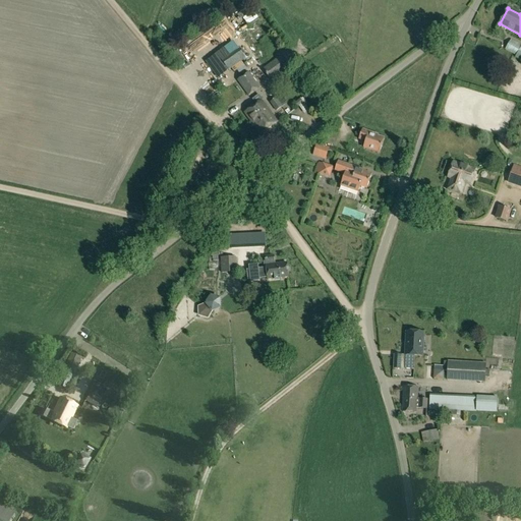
[(520,45),(511,40),(505,50),(520,59),(520,45)]
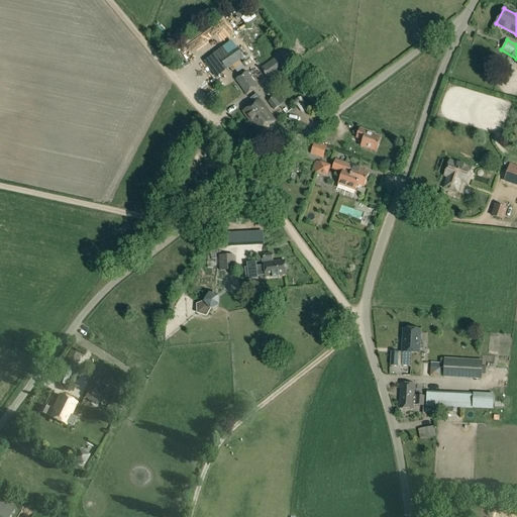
[(193,53),(196,49),(193,46),(175,63),(183,71),(197,57),(193,53)]
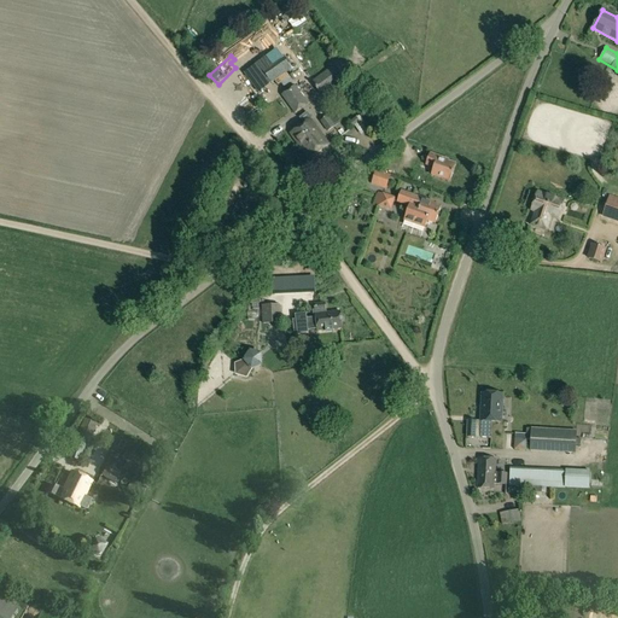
[(281,56),(262,70),(272,83),(291,69),(281,56)]
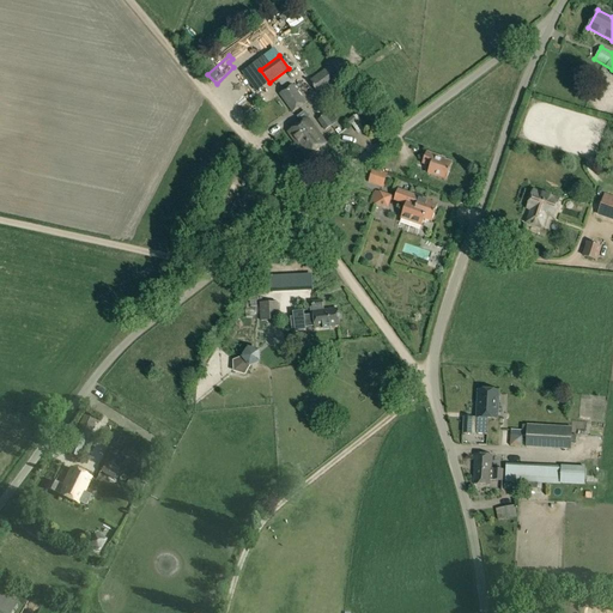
[(339,79),(331,66),(310,80),(319,93),(339,79)]
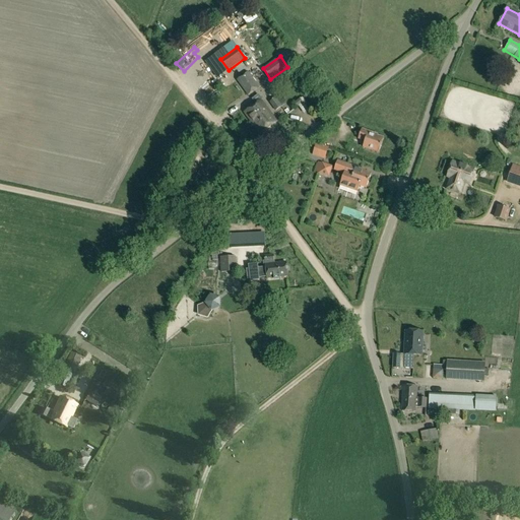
[(288,68),(278,75),(281,79),(282,78),(284,80),(293,74),(288,68)]
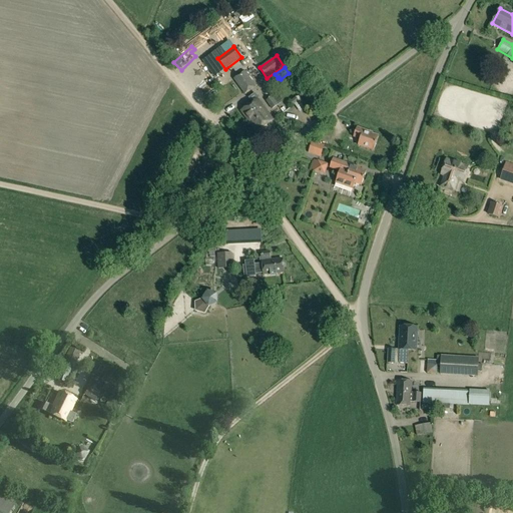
[(244,71),(232,79),(243,94),(255,86),(249,77),(244,71)]
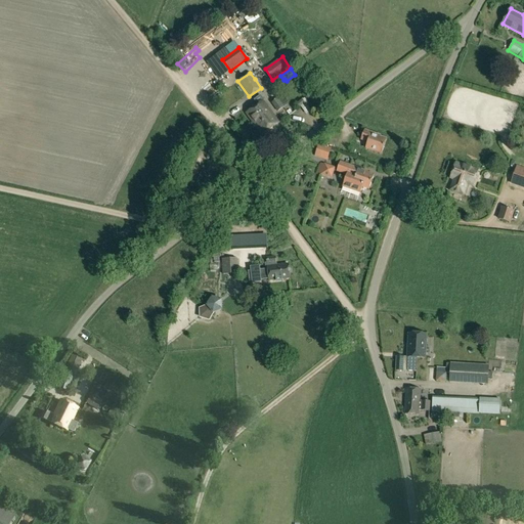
[(263,74),(255,79),(261,88),(269,82),(263,74)]
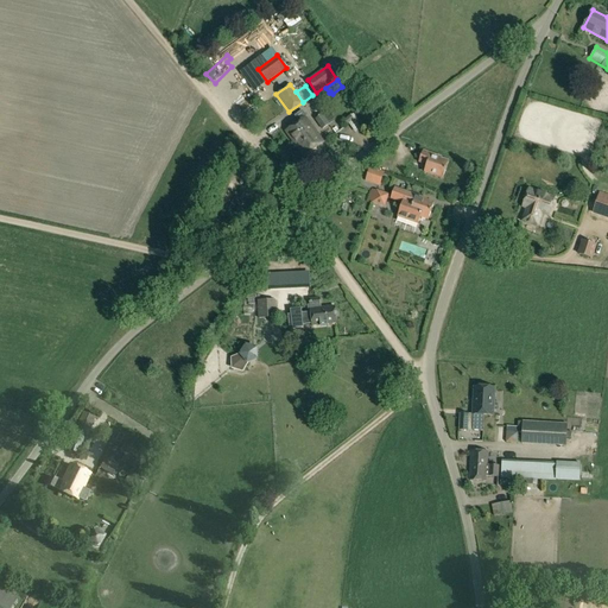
[(329,125),(323,115),(316,120),(322,130),(329,125)]
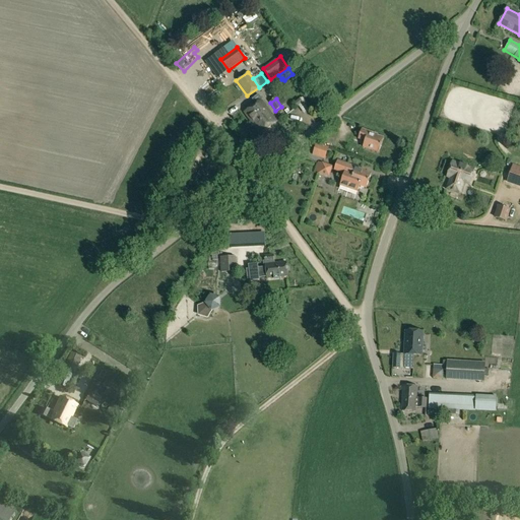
[(262,102),(246,114),(261,135),(278,123),(262,102)]
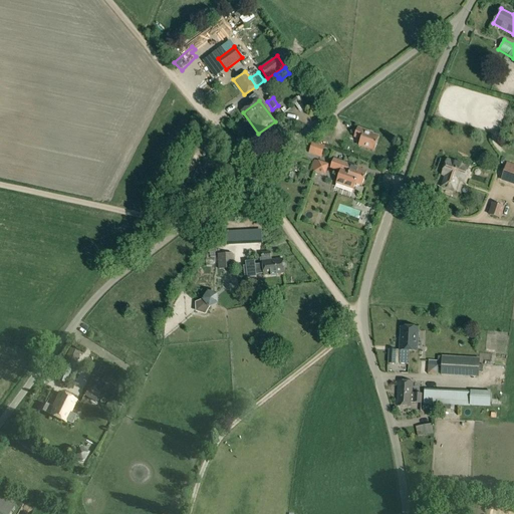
[(361,140),(358,147),(374,152),(378,138),(372,136),(373,134),(356,129),(354,138),(361,140)]
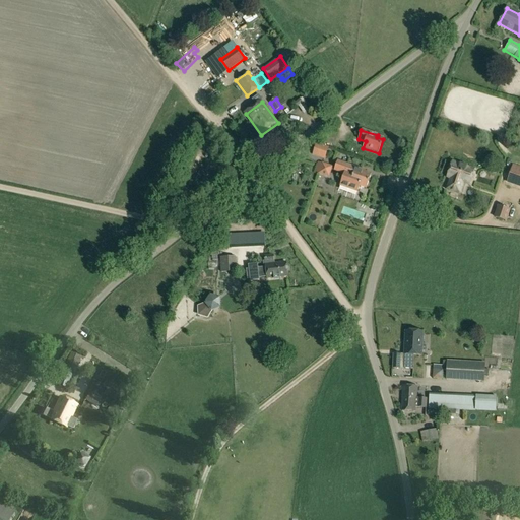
[(334,133),(324,134),(325,142),(334,141),(334,133)]
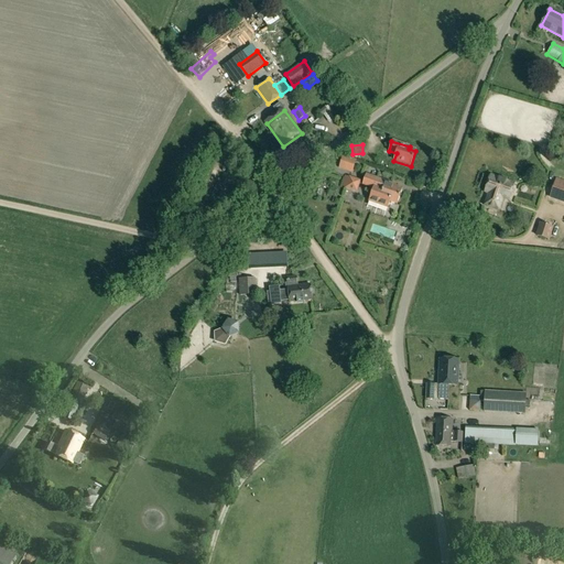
[(357,160),(344,155),(340,167),(354,172),(357,160)]
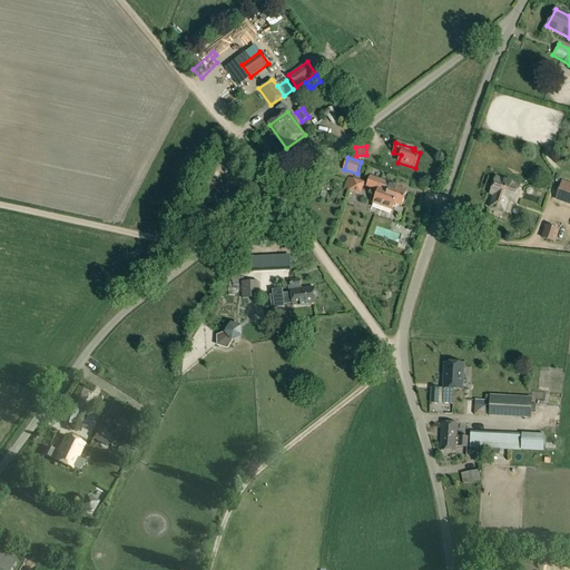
[(365,180),(354,177),(350,189),(361,193),(365,180)]
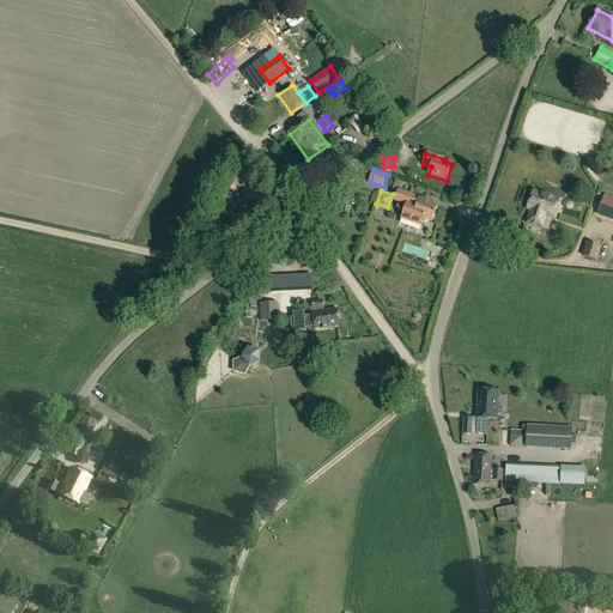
[(424,219),(432,223),(437,206),(430,204),(431,202),(398,192),(394,201),(406,205),(401,219),(422,226),(424,219)]
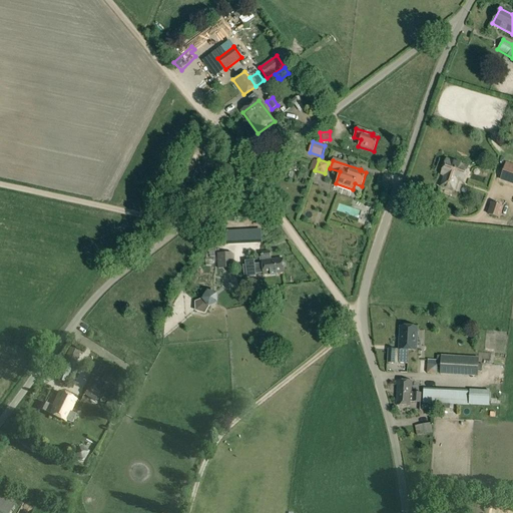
[(441,186),(453,190),(456,179),(463,181),(468,167),(446,160),(442,174),(445,176),(441,186)]
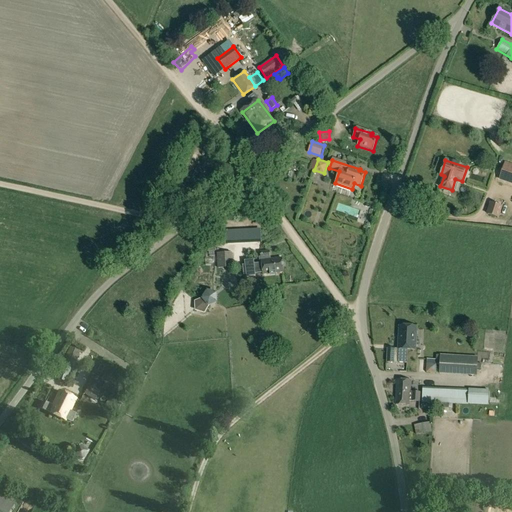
[(500,178),(511,182),(511,167),(504,165),(500,178)]
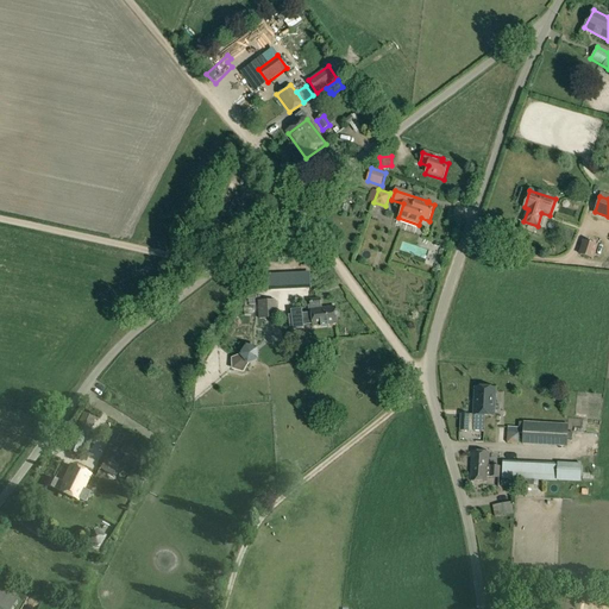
[(591,259),(596,245),(584,242),(579,256),(591,259)]
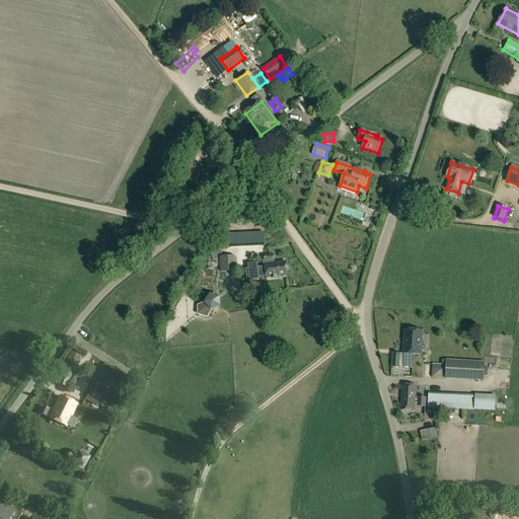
[(265,232),(227,234),(228,248),(265,246),(265,232)]
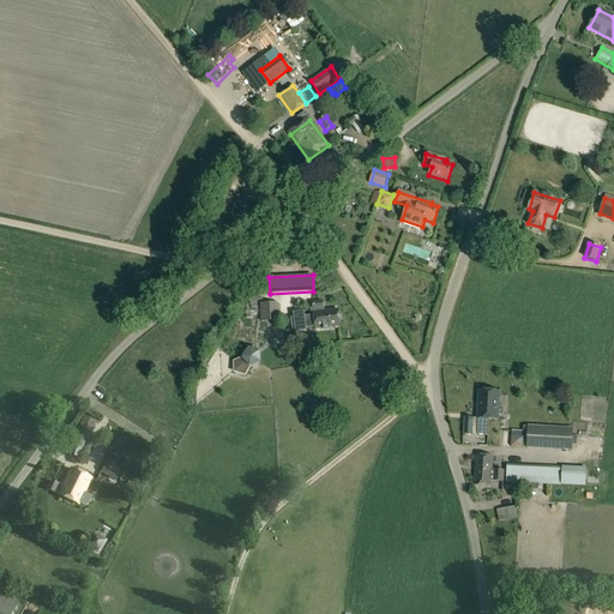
[(306,329),(314,327),(315,330),(339,327),(337,309),(324,312),(323,301),(312,302),(313,315),(305,317),(304,312),(293,313),(294,318),(290,319),(292,330),(295,330),(295,333),(306,332),(306,329)]
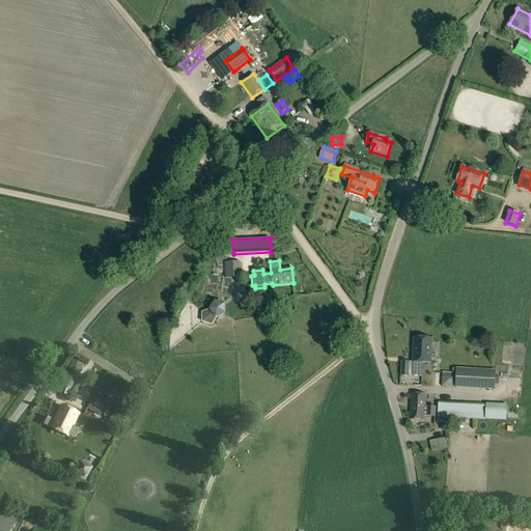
[(239,262),(226,263),(226,278),(240,278),(239,262)]
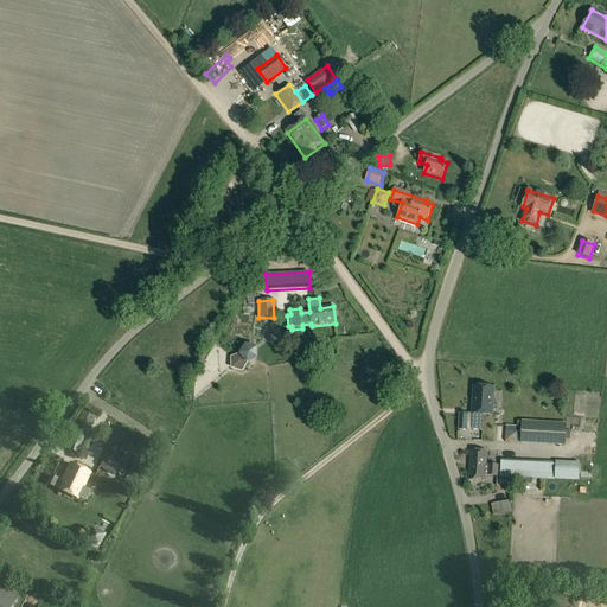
[(246,346),(241,355),(231,358),(231,369),(240,371),(242,371),(242,370),(247,363),(256,359),(256,349),(246,346)]
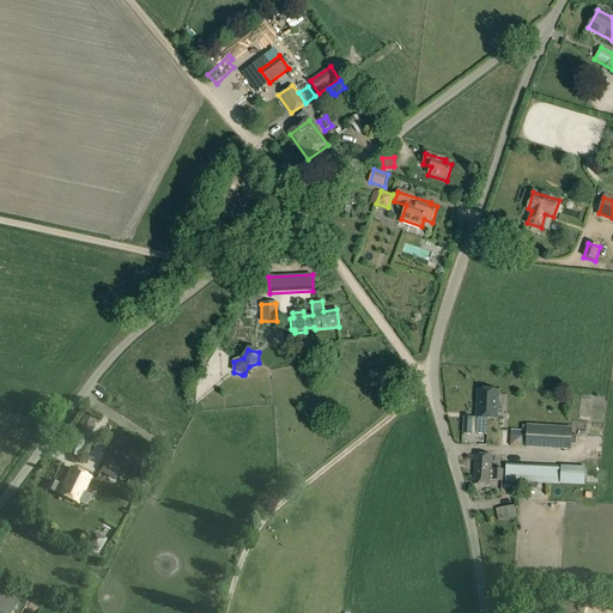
[(497,419),(498,392),(478,390),(477,419),(463,418),(463,434),(486,435),(487,419),(497,419)]
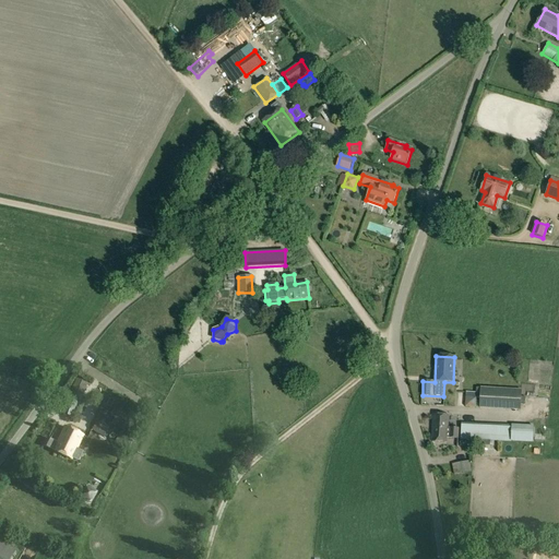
[(59,407),(57,413),(72,418),(87,383),(75,379),(68,399),(62,408),(59,407)]
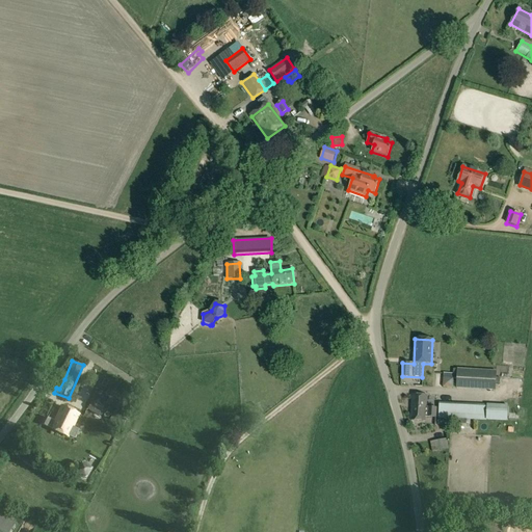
[(496,372),(457,369),(456,388),(495,391),(496,372)]
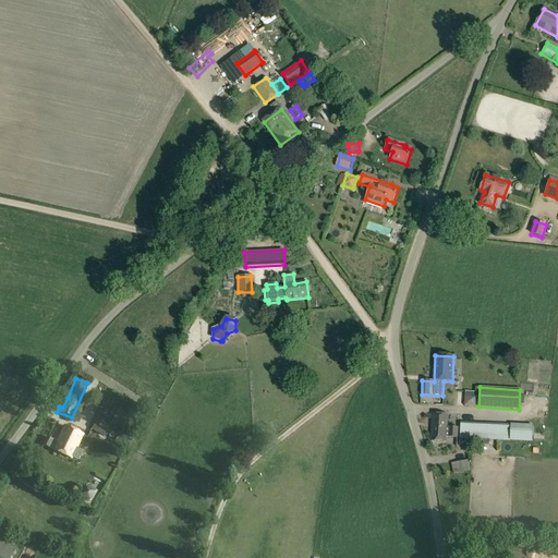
[(138,417),(119,404),(111,415),(114,417),(110,423),(126,434),(138,417)]
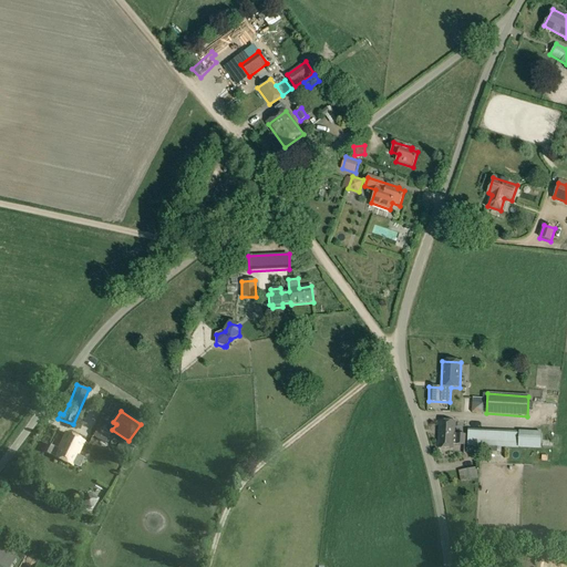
[(453,449),(453,444),(464,445),(465,434),(454,434),(454,422),(439,421),(437,449),(453,449)]
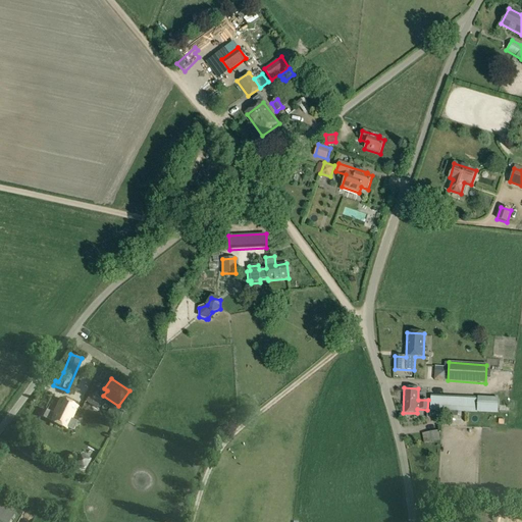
[(86,402),(96,408),(97,407),(99,409),(102,405),(100,403),(102,399),(92,393),(86,402)]
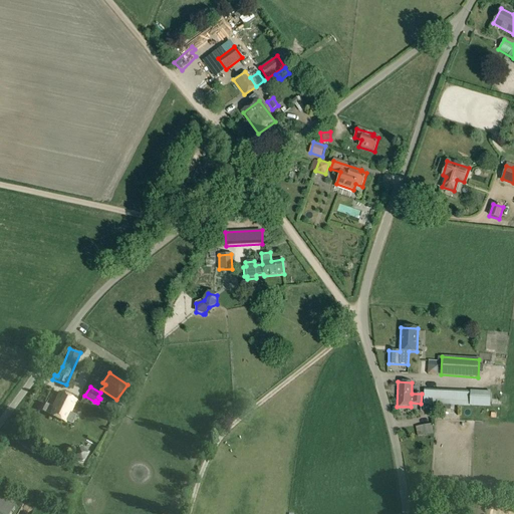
[(451,410),(451,406),(490,408),(490,395),(432,392),(432,405),(438,405),(438,410),(451,410)]
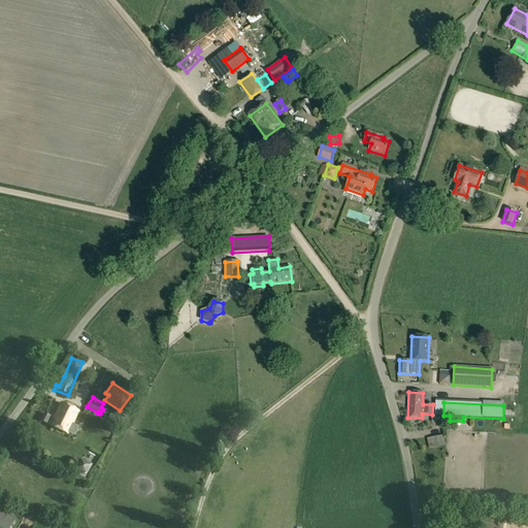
[(55,418),(44,413),(40,421),(51,426),(67,434),(74,437),(78,428),(71,425),(77,411),(61,403),(55,418)]
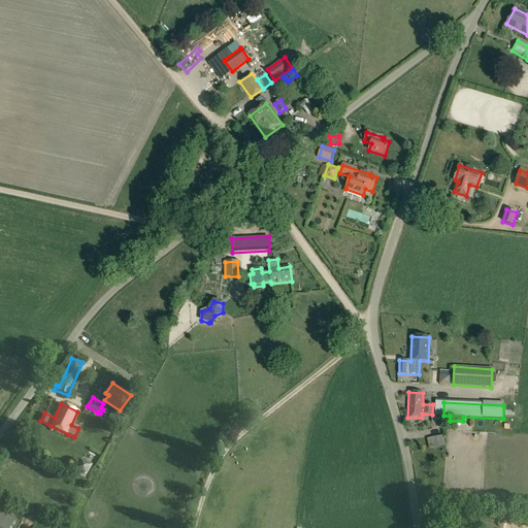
[(107,420),(117,426),(118,424),(120,425),(125,418),(112,410),(107,420)]
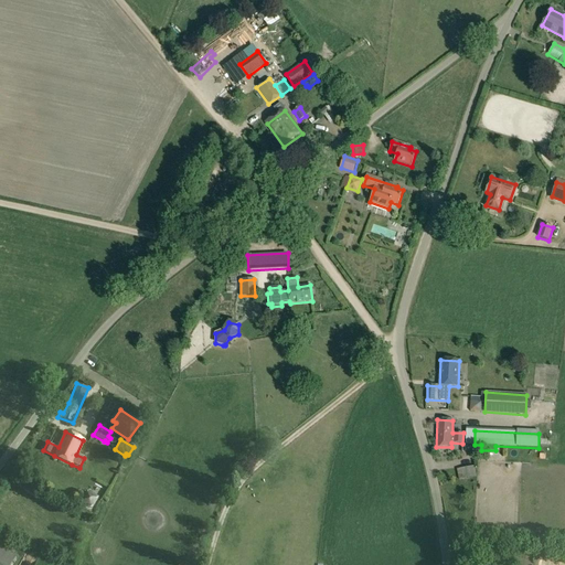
[(460,475),(473,469),(470,464),(457,469),(460,475)]
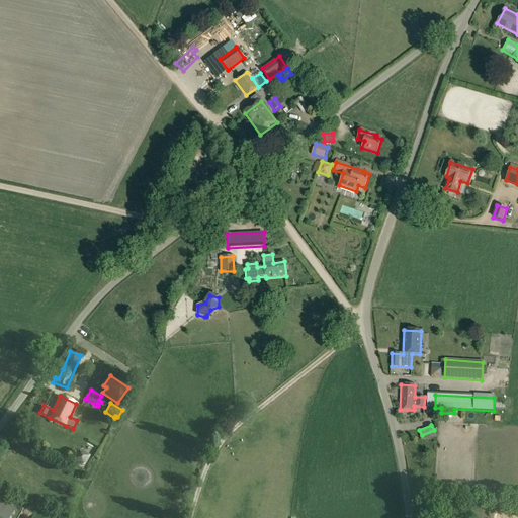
[(84,465),(90,455),(81,450),(75,459),(84,465)]
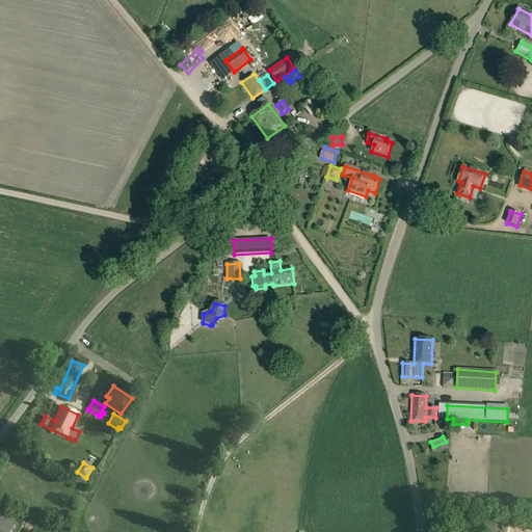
[(10,531),(16,525),(0,514),(0,531),(10,531)]
